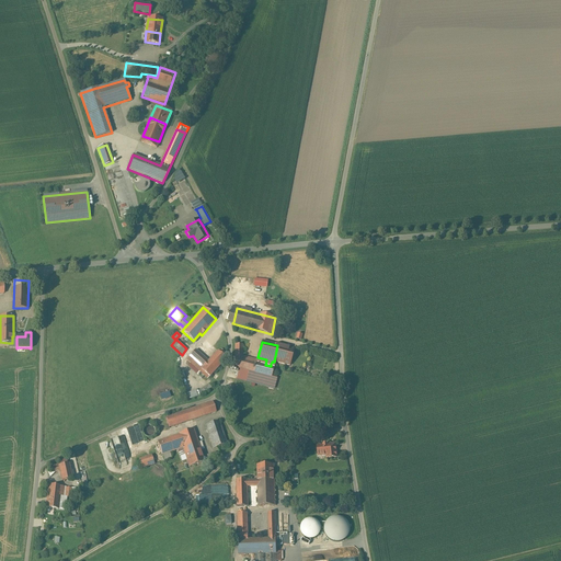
[(277,345),(274,362),(289,366),(294,350),(277,345)]
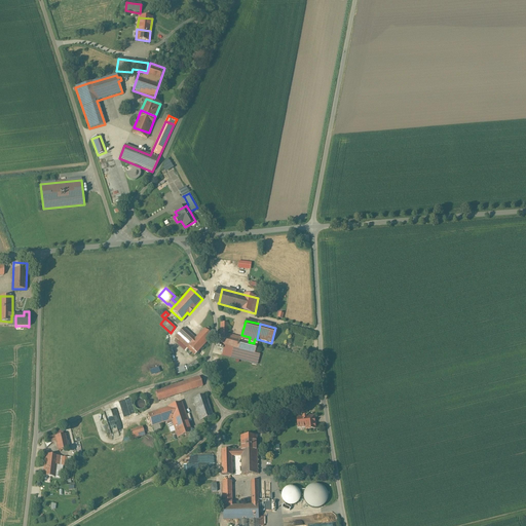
[(195,339),(183,328),(175,337),(194,355),(212,336),(204,330),(195,339)]
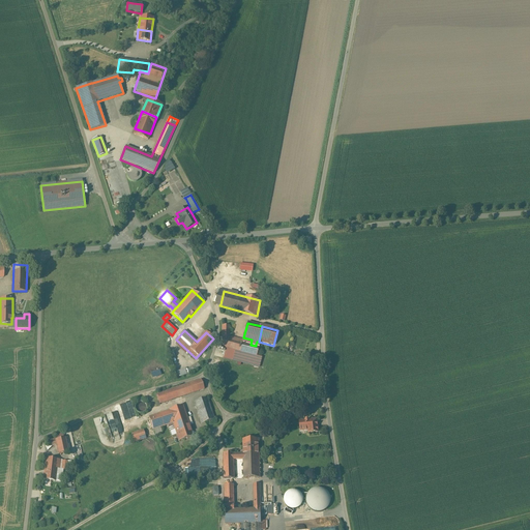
[(222,337),(219,348),(226,349),(236,352),(238,342),(229,340),(222,337)]
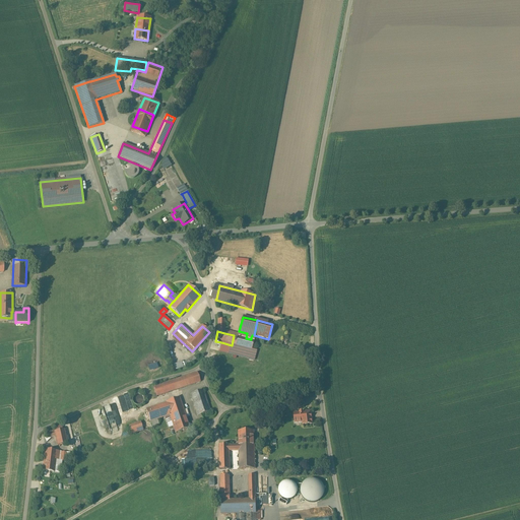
[(234,335),(232,345),(251,350),(254,338),(251,337),(251,339),(246,338),(234,335)]
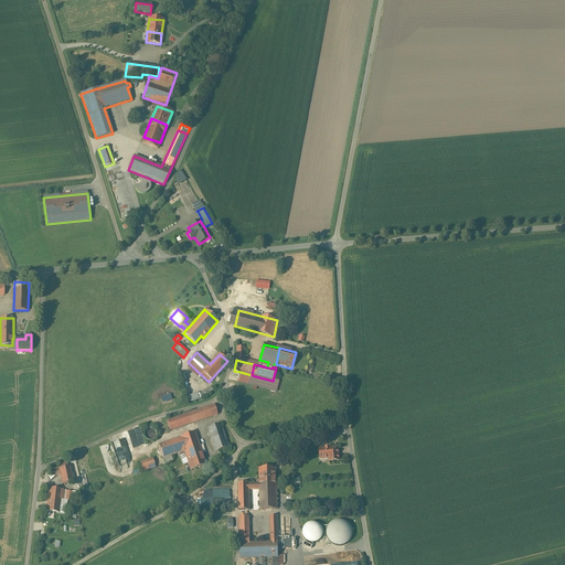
[(273,381),(252,375),(241,372),(238,382),(254,385),(258,386),(270,390),(273,381)]
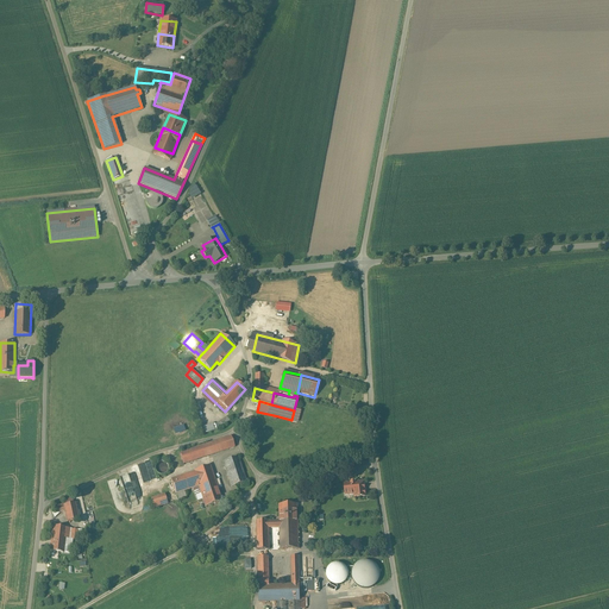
[(231,437),(180,453),(183,464),(234,447),(231,437)]
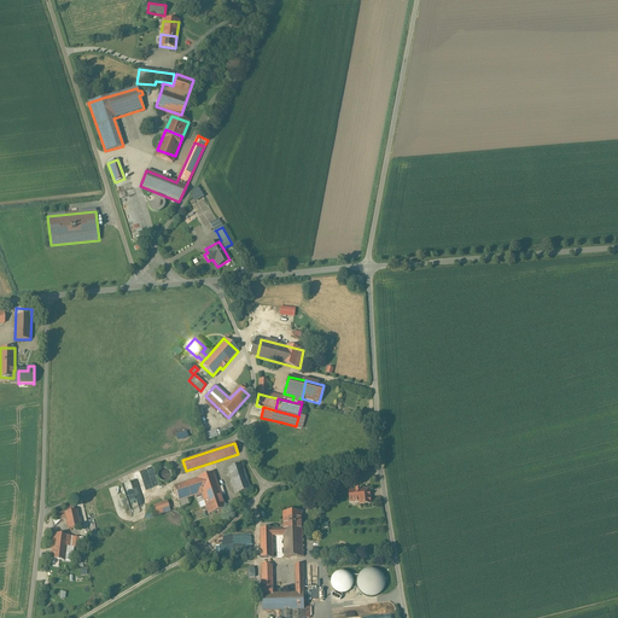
[(242,464),(226,468),(234,494),(250,489),(242,464)]
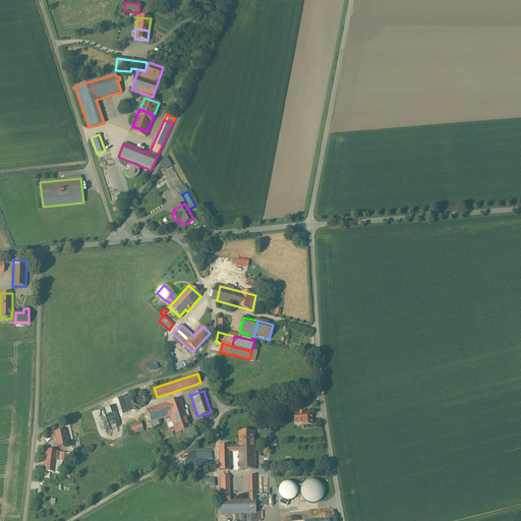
[(135,396),(134,397),(133,397),(133,398),(132,399),(132,400),(132,401),(132,402),(132,403),(133,404),(134,405),(135,406),(136,406),(137,406),(138,407),(139,406),(140,406),(141,406),(142,405),(142,404),(143,404),(143,403),(143,402),(143,401),(143,399),(143,398),(142,397),(141,396),(140,396),(139,395),(138,395),(137,395),(136,395),(135,396)]
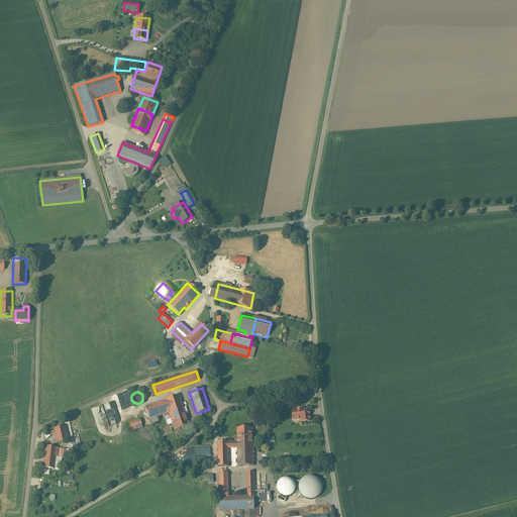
[(165,401),(145,407),(149,419),(169,413),(182,408),(178,396),(165,400),(165,401)]
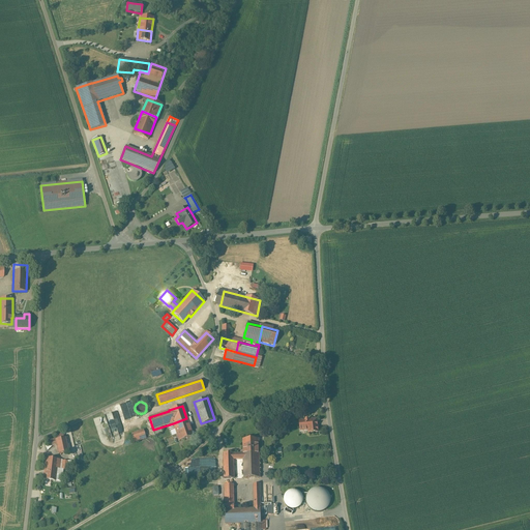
[(186,418),(173,423),(179,441),(193,436),(188,424),(186,418)]
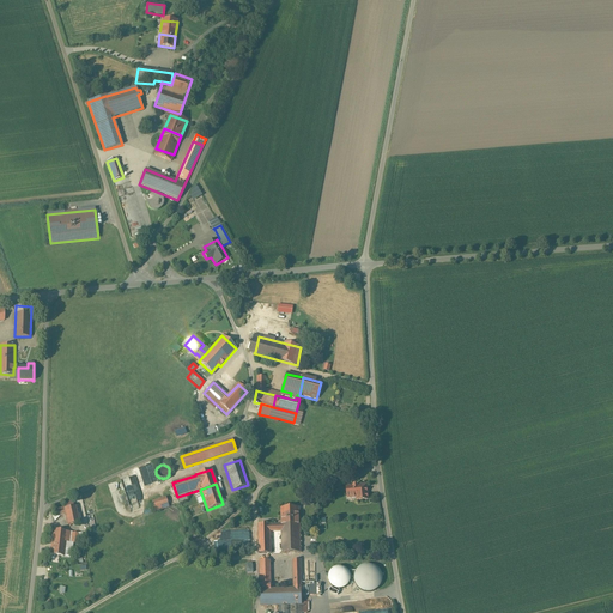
[(353,487),(347,487),(347,496),(350,495),(353,498),(357,497),(357,501),(368,499),(366,485),(358,486),(356,485),(354,485),(353,487)]
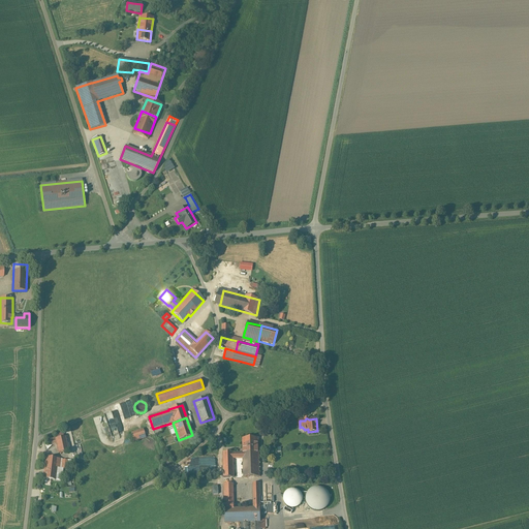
[(142,429),(129,433),(132,442),(145,438),(142,429)]
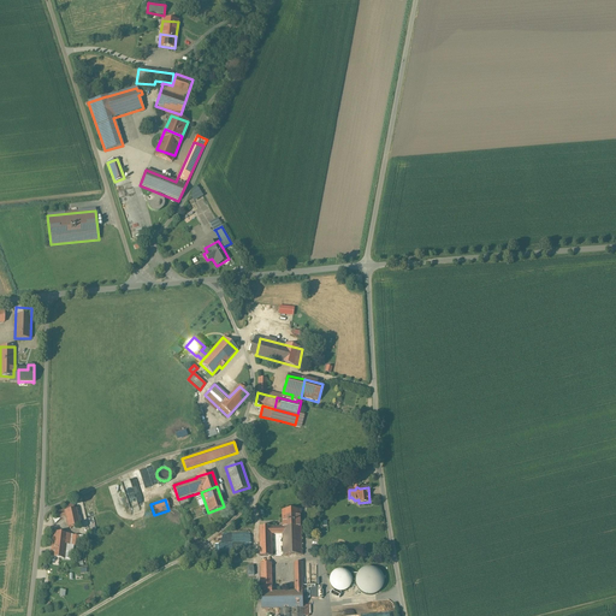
[(76,509),(54,514),(55,520),(65,517),(67,528),(80,526),(76,509)]
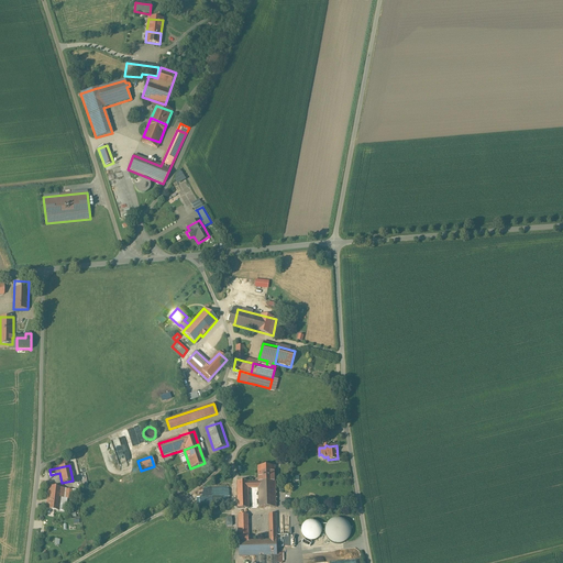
[(256,479),(256,482),(258,482),(275,482),(275,466),(258,467),(258,479),(256,479)]
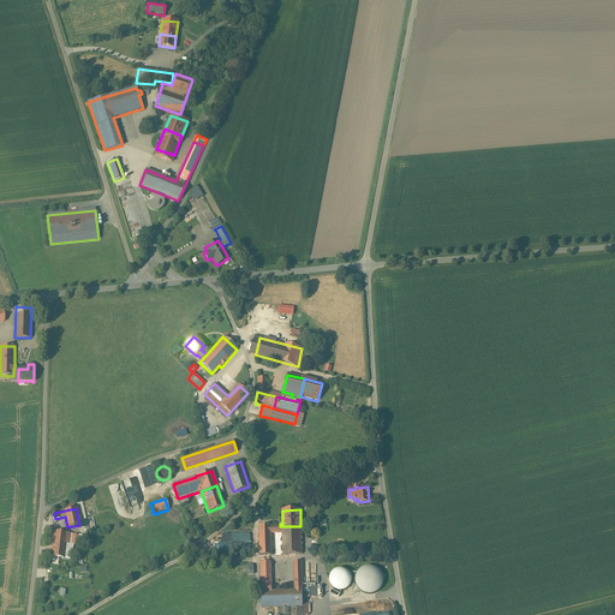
[(282,533),(282,526),(280,526),(272,527),(272,526),(258,526),(260,555),(272,555),(272,533),(282,533)]
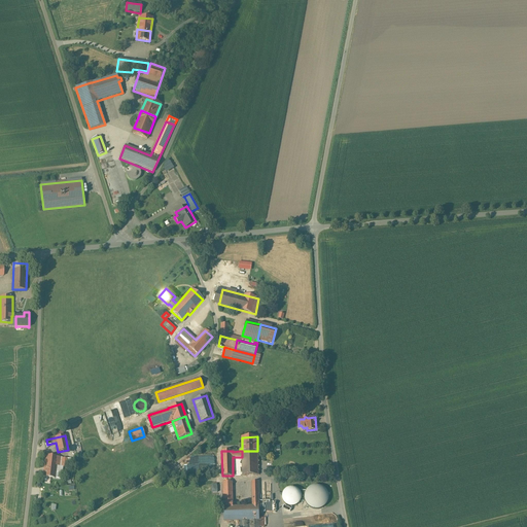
[(257,451),(242,451),(242,457),(243,476),(258,476),(257,451)]
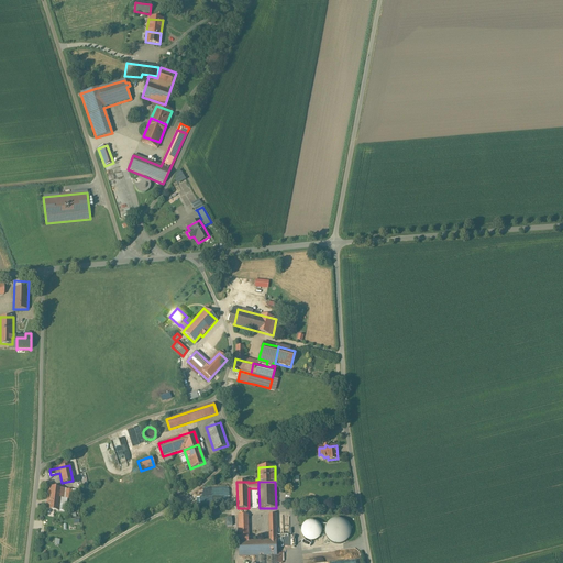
[(65,489),(48,487),(47,495),(62,496),(62,493),(65,494),(65,489)]
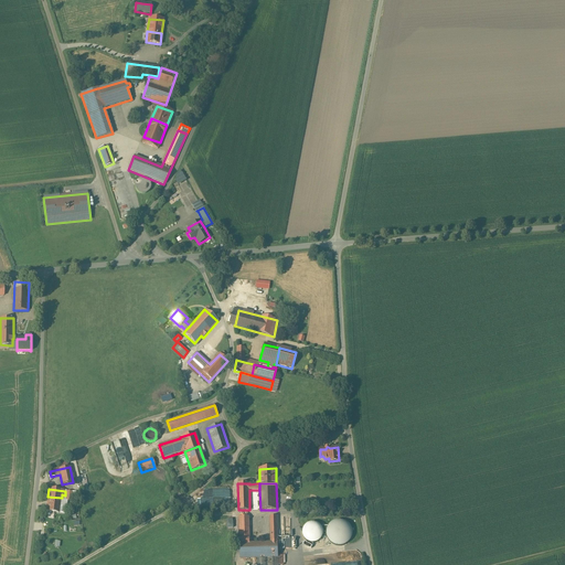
[(61,507),(62,500),(62,498),(48,497),(46,504),(48,504),(46,511),(59,512),(60,505),(61,507)]
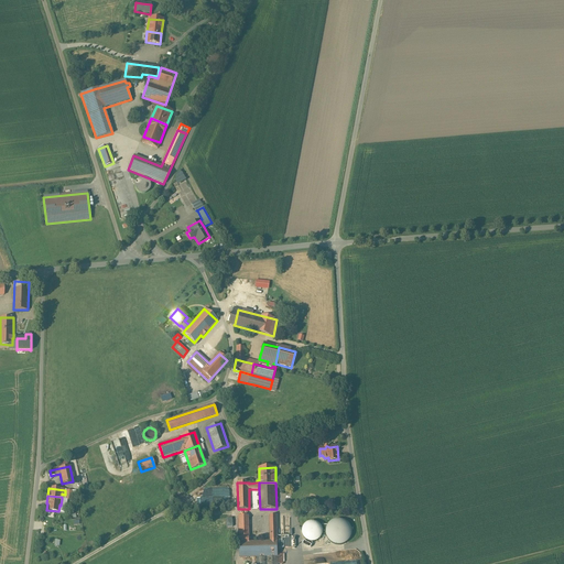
[(248,516),(238,516),(239,557),(257,556),(268,556),(277,556),(278,556),(278,554),(278,537),(277,517),(277,516),(270,516),(270,542),(249,542),(248,516)]
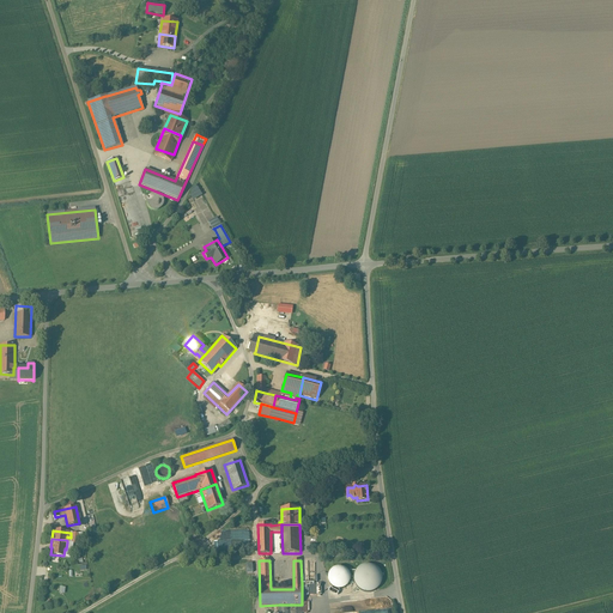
[(358,569),(357,571),(356,574),(354,576),(354,578),(354,581),(354,582),(356,583),(357,586),(358,588),(360,590),(363,592),(366,593),(369,593),(372,592),(375,592),(377,589),(380,587),(382,584),(382,582),(383,578),(382,575),(382,572),(380,570),(377,568),(375,566),(372,565),(369,564),(366,564),(363,565),(360,566),(358,569)]
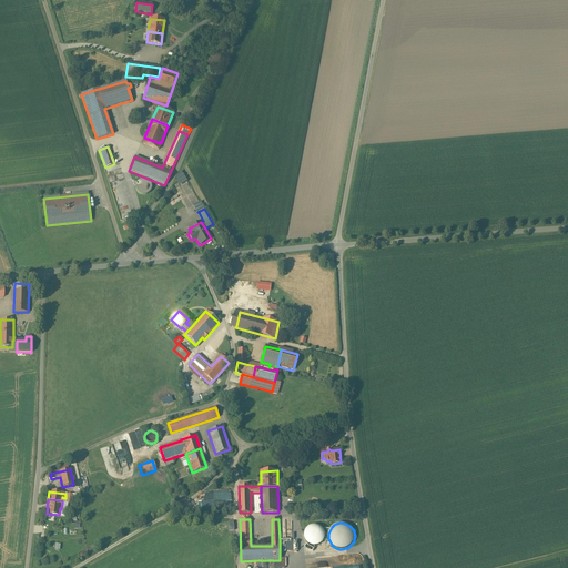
[(324,530),(323,529),(321,527),(318,526),(316,526),(314,525),(312,526),(310,527),(307,528),(306,530),(305,533),(304,535),(304,537),(305,539),(306,541),(307,544),(310,545),(312,546),(314,546),(316,546),(318,545),(321,544),(323,543),(324,540),(325,539),(325,537),(325,535),(325,533),(324,531),(324,530)]
